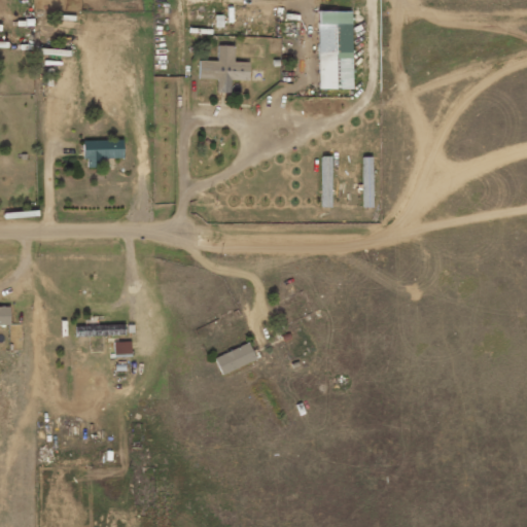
[(351,89),(350,11),(317,11),(317,89),(351,89)]
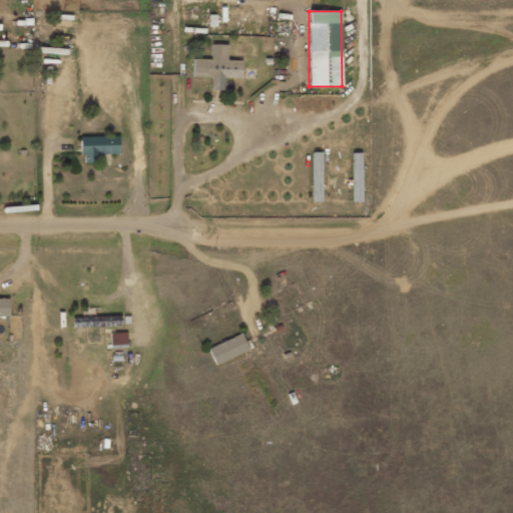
[(192,76),(210,77),(210,90),(223,90),(223,78),(241,78),(241,60),(225,60),(226,44),(210,44),(210,59),(192,59),(192,76)]
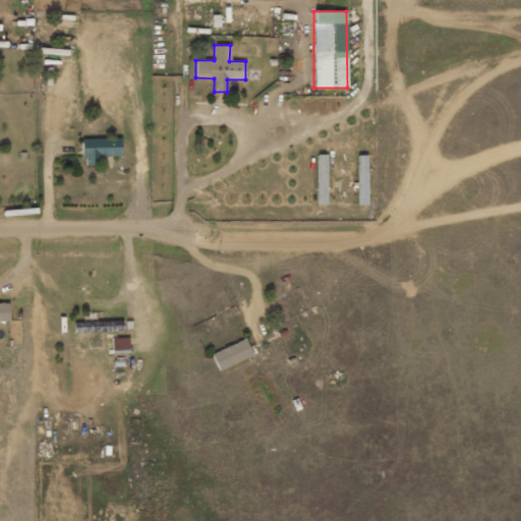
[(81,158),(88,157),(88,165),(99,165),(99,157),(121,156),(120,138),(81,139),(81,158)]
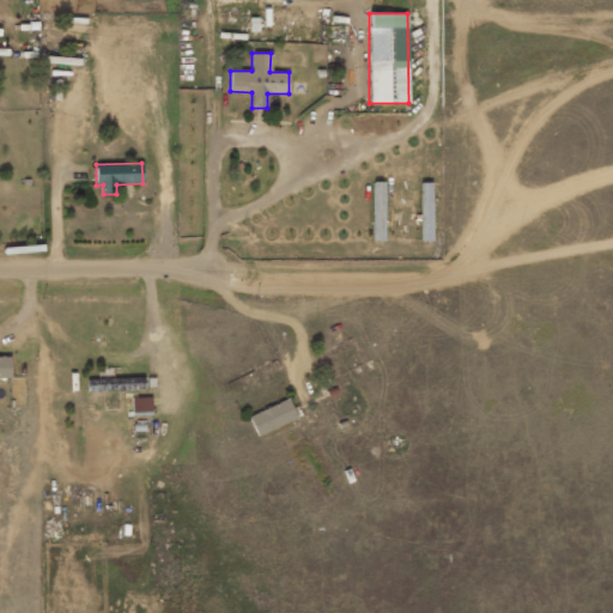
[(372,226),(383,226),(383,182),(372,182),(372,226)]
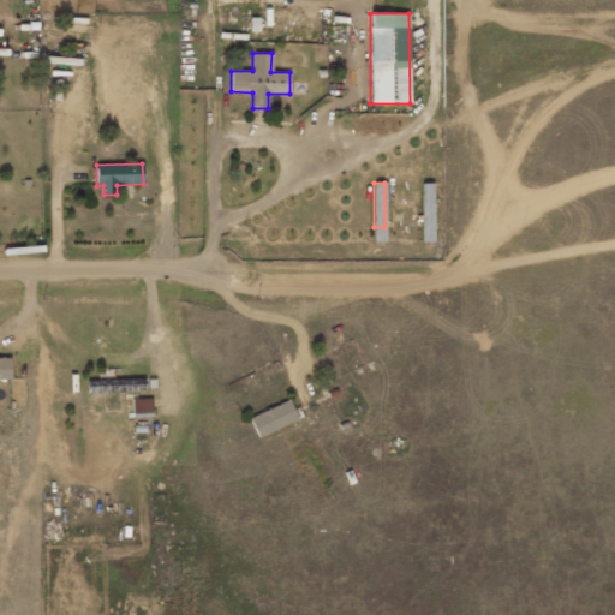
[(0,378),(10,378),(10,358),(0,357),(0,378)]
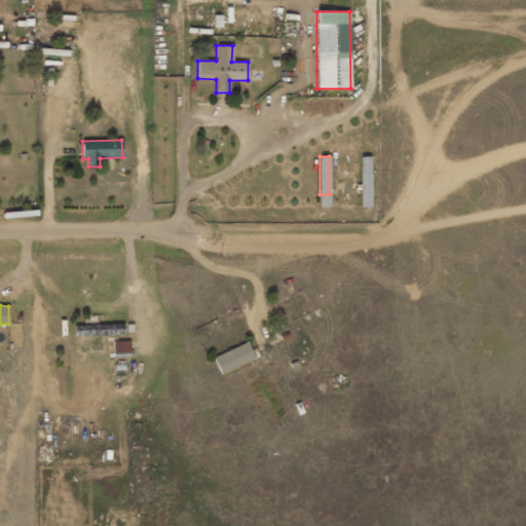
[(74,336),(123,334),(123,324),(74,326),(74,336)]
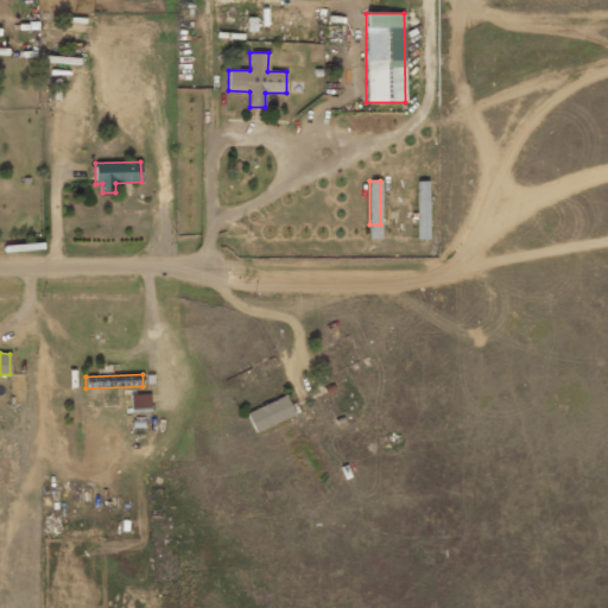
[(131,409),(150,409),(149,394),(130,394),(131,409)]
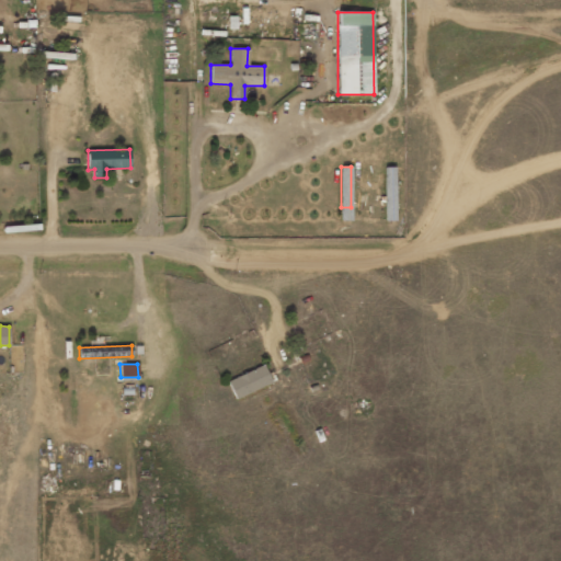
[(235,399),(271,384),(263,365),(227,380),(235,399)]
